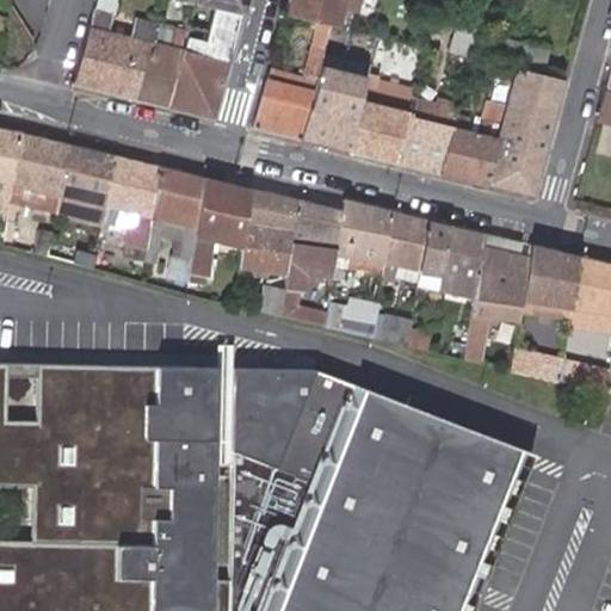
[(96,0),(72,84),(104,92),(121,34),(124,19),(112,16),(116,0),(96,0)]
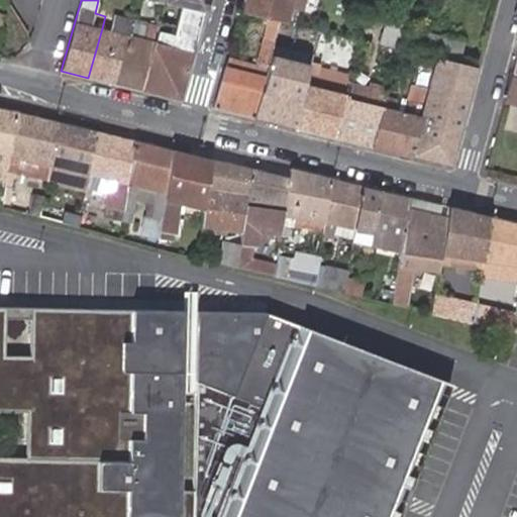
[(204,14),(207,0),(167,0),(175,2),(174,6),(204,14)]
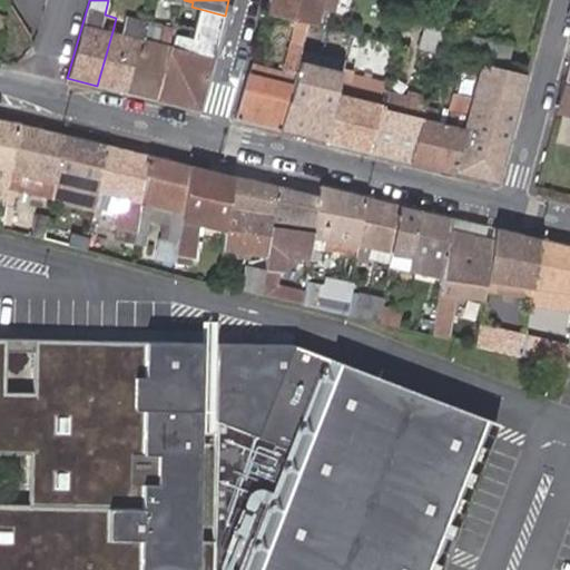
[(269,0),(266,13),(298,21),(305,22),(314,25),(321,0),(269,0)]
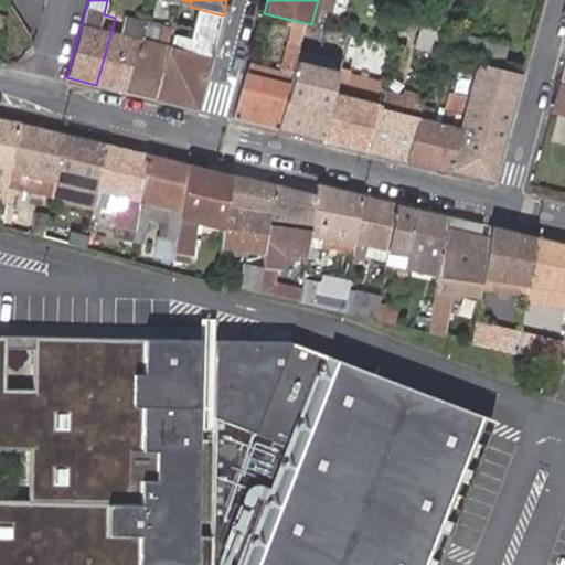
[(115,18),(112,31),(128,36),(132,21),(115,18)]
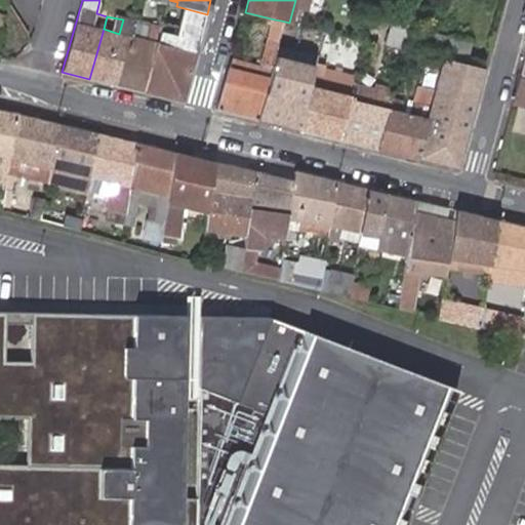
[(362,39),(394,46),(399,24),(368,16),(362,39)]
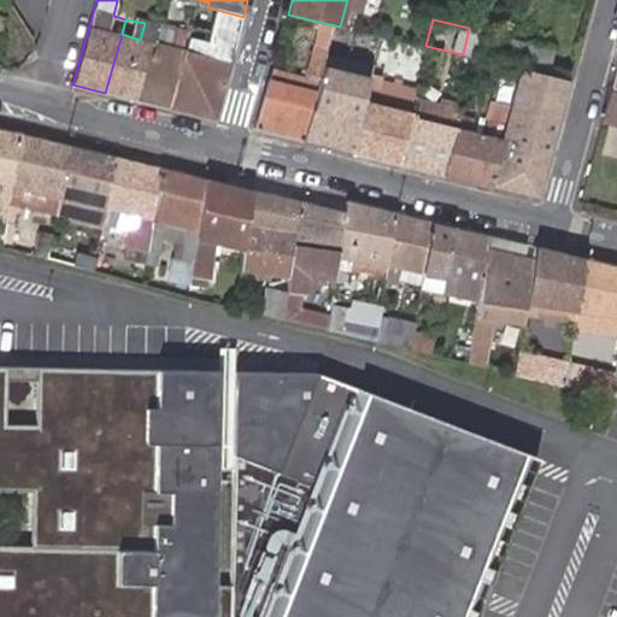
[(504,25),(486,22),(479,51),(550,68),(553,50),(500,37),(504,25)]
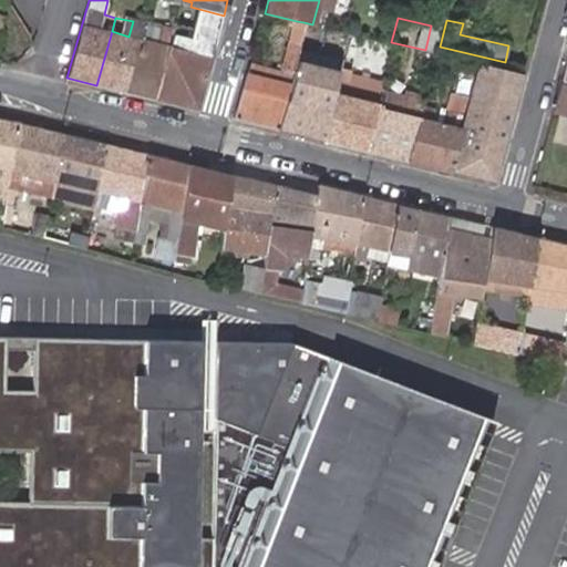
[(96,85),(125,92),(143,23),(133,21),(129,37),(112,31),(96,85)]
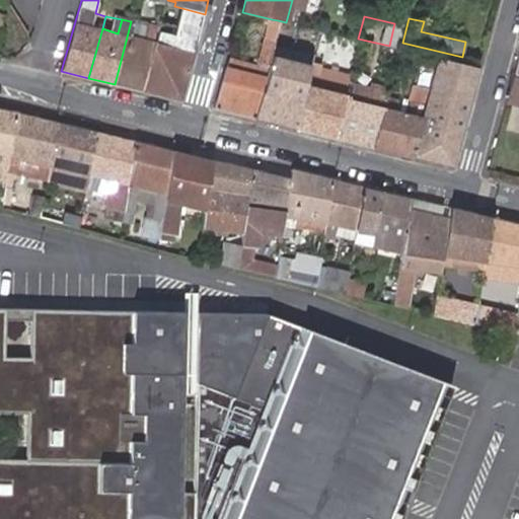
[(230,58),(216,109),(253,119),(272,43),(276,29),(278,20),(272,19),(260,65),(230,58)]
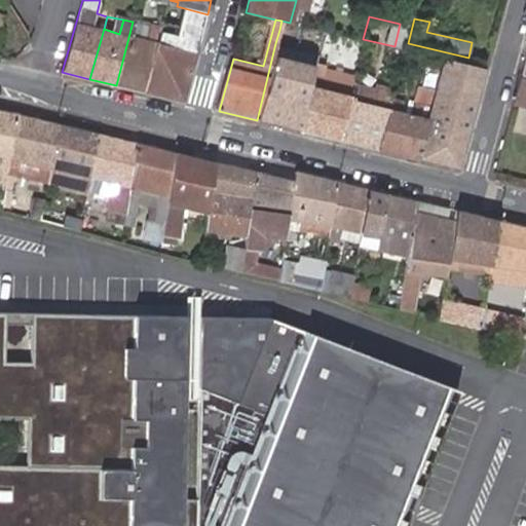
[(290,23),(282,21),(279,30),(290,33),(292,24),(290,23)]
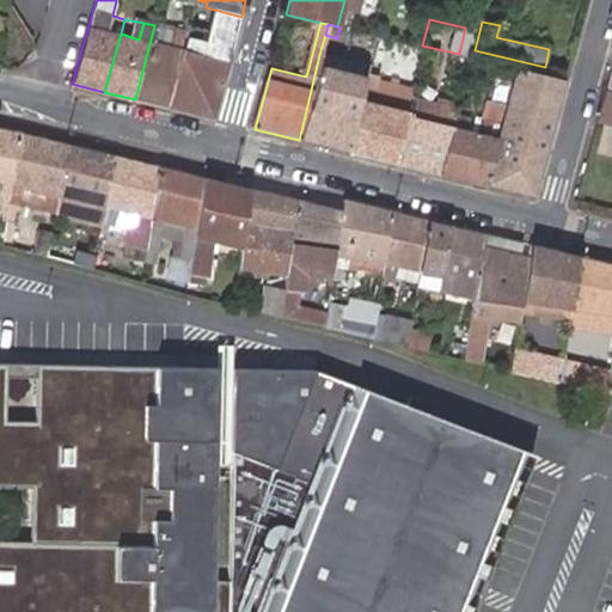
[(135,99),(165,106),(184,35),(185,32),(154,25),(135,99)]
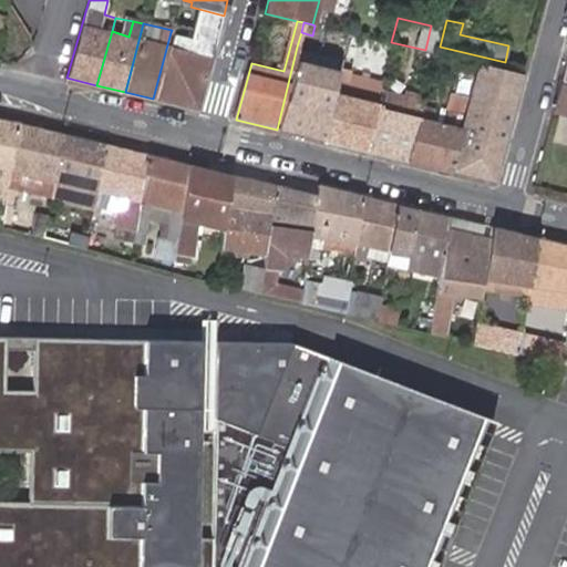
[(197,109),(216,43),(171,32),(153,99),(197,109)]
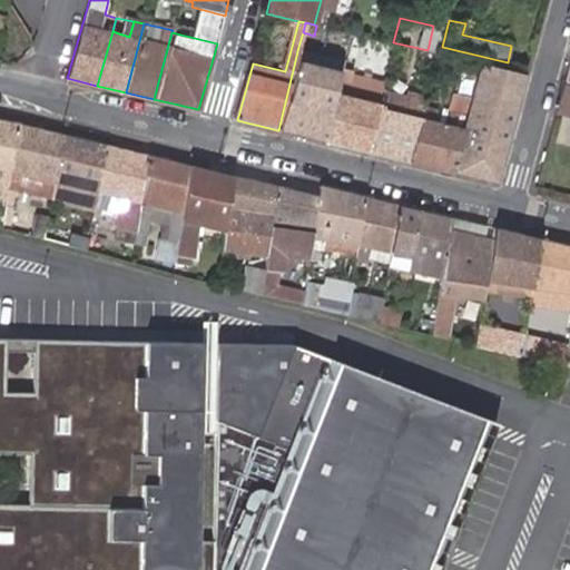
[(337,86),(344,58),(298,47),(278,130),(324,141),(335,96),(337,86)]
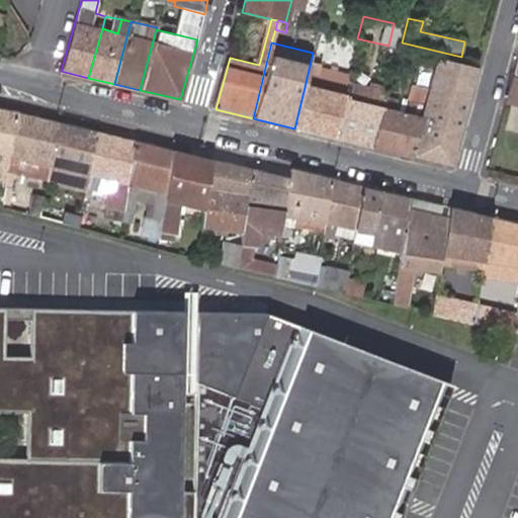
[(450,167),(477,67),(435,57),(425,105),(422,116),(380,107),(371,148),(450,167)]
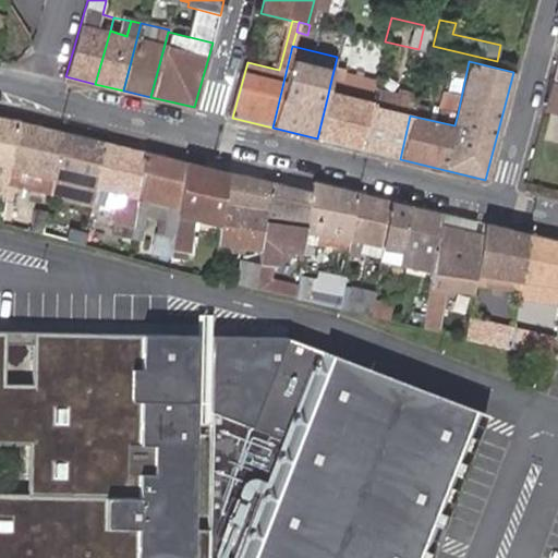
[(373,93),(330,84),(328,94),(370,104),(373,93)]
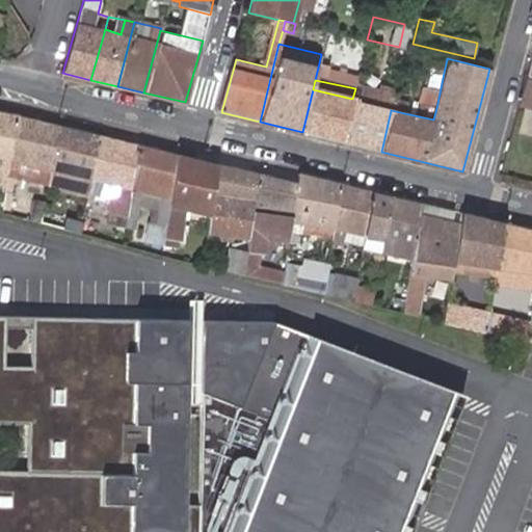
[(531,108),(531,81),(526,80),(519,105),(531,108)]
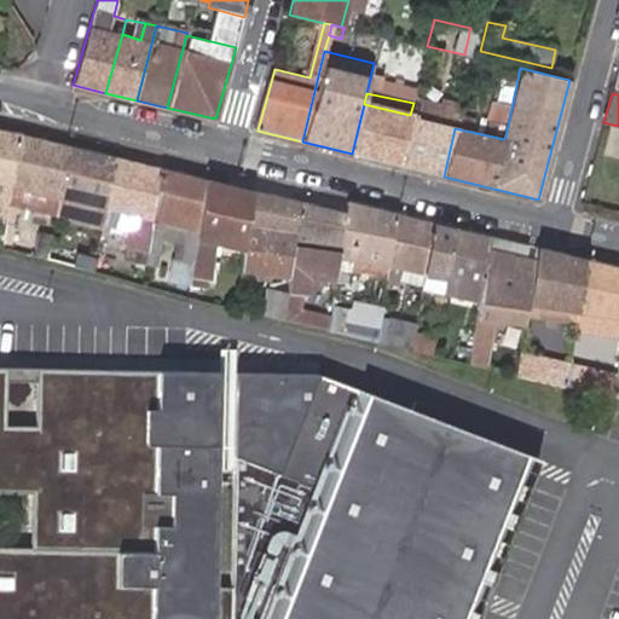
[(399,165),(444,177),(455,128),(458,115),(461,104),(438,99),(435,108),(414,103),(410,115),(399,165)]
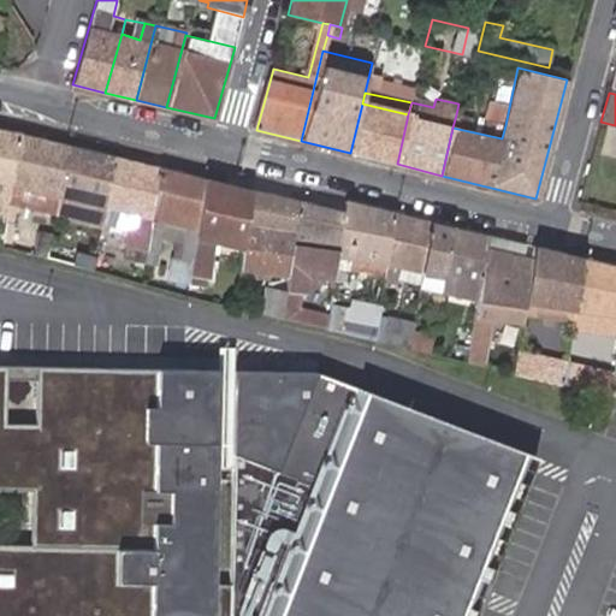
[(408,114),(362,104),(350,153),(397,164),(408,114)]
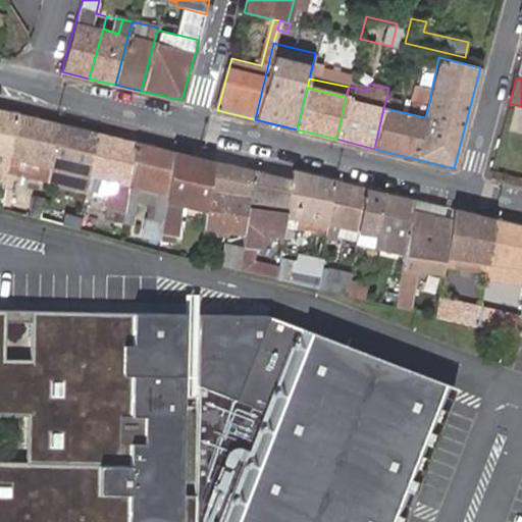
[(428,106),(386,97),(383,108),(425,117),(428,106)]
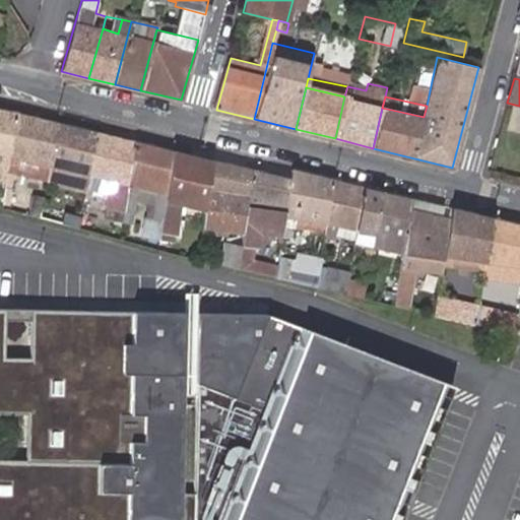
[(0,109),(0,158),(8,160),(15,113),(0,109)]
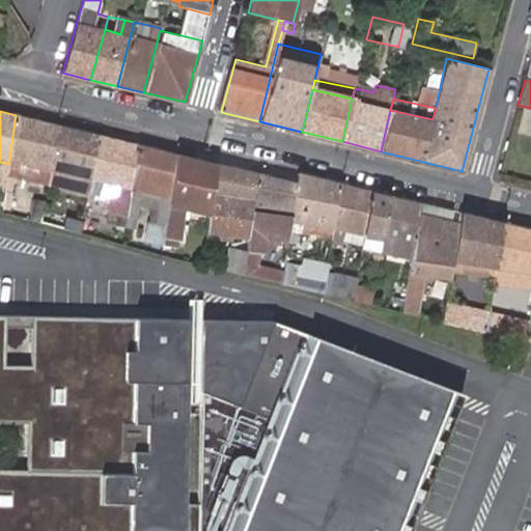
[(16,115),(8,164),(50,169),(57,126),(16,114),(16,115)]
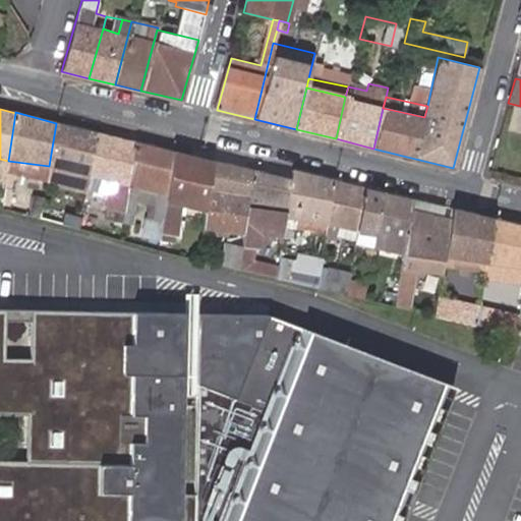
[(49,166),(47,181),(56,182),(58,168),(73,171),(81,172),(79,187),(87,188),(96,132),(56,123),(49,166)]
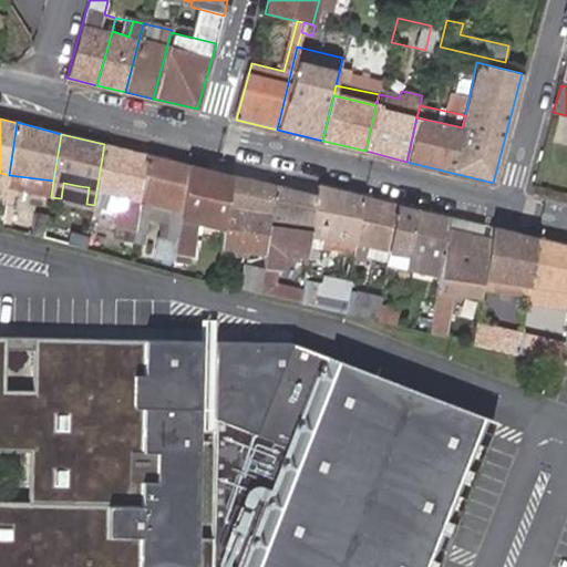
[(104,144),(94,205),(129,210),(126,226),(136,227),(146,155),(104,144)]
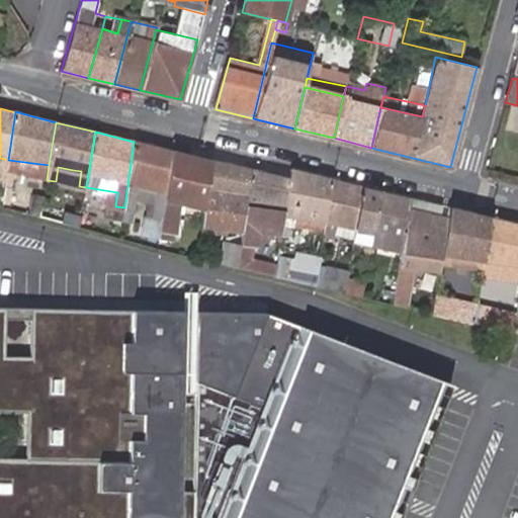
[(134,142),(124,207),(133,208),(135,194),(137,180),(156,183),(154,197),(148,196),(143,231),(161,234),(164,214),(168,185),(173,152),(134,142)]
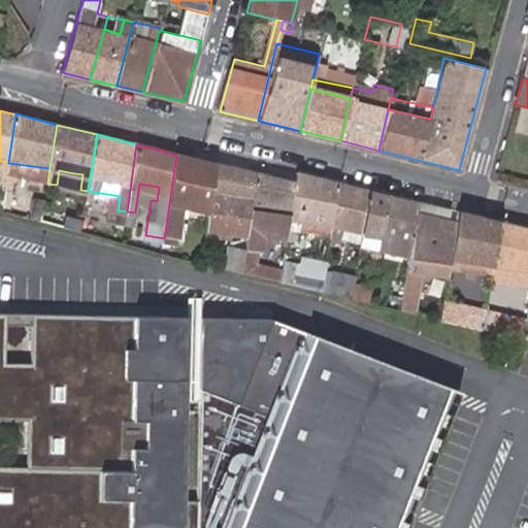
[(176,155),(171,189),(188,191),(212,195),(217,164),(176,155)]
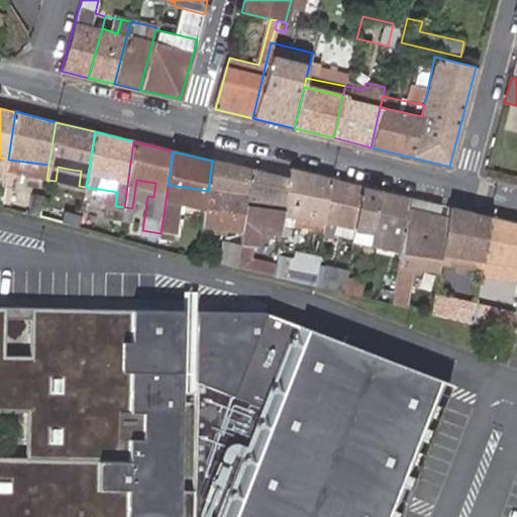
[(8,160),(6,173),(46,180),(48,165),(8,160)]
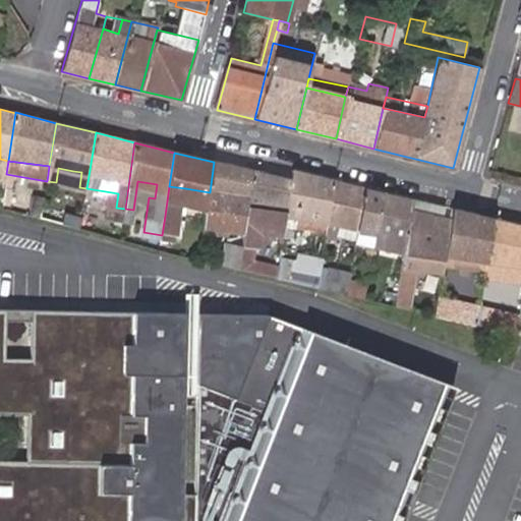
[(210,192),(205,228),(244,234),(252,171),(214,162),(210,192)]
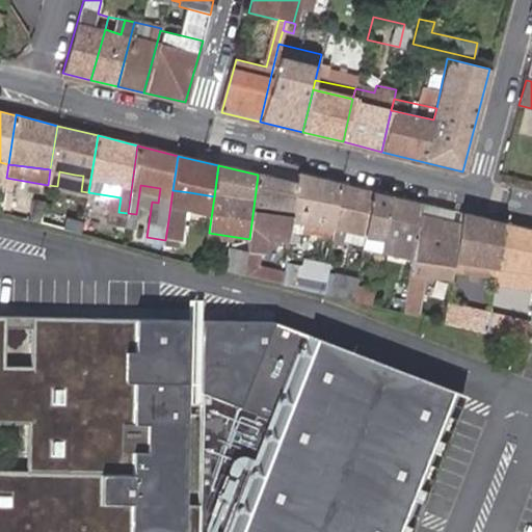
[(73,189),(75,175),(59,171),(57,186),(73,189)]
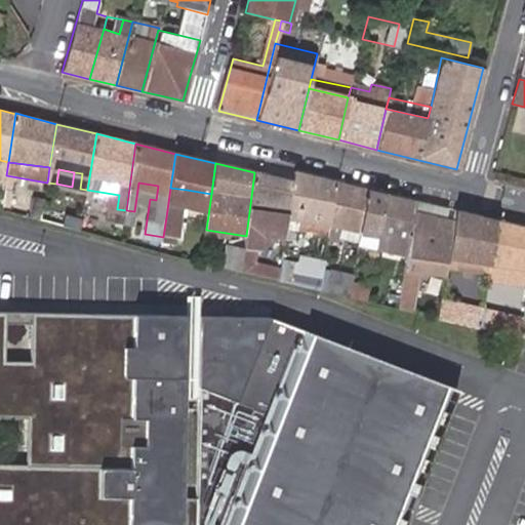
[(335,179),(294,171),(293,182),(287,230),(285,239),(298,241),(300,232),(318,235),(320,220),(330,223),(331,213),(335,179)]
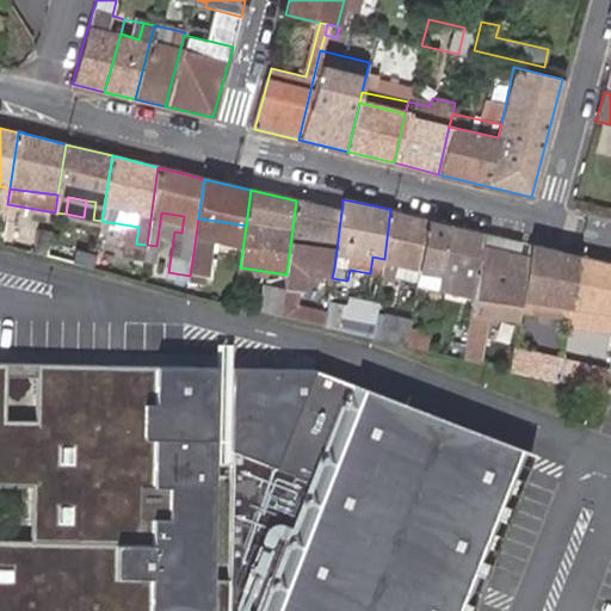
[(296,201),(287,275),(301,277),(307,244),(320,246),(319,265),(334,267),(341,211),(296,201)]
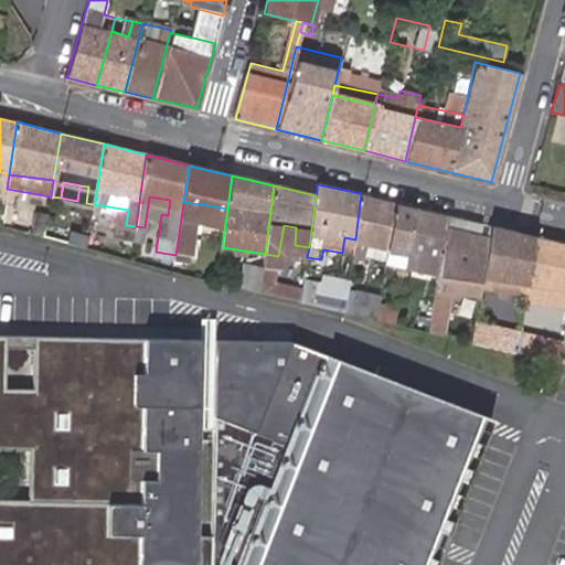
[(356,230),(388,235),(394,200),(361,193),(356,230)]
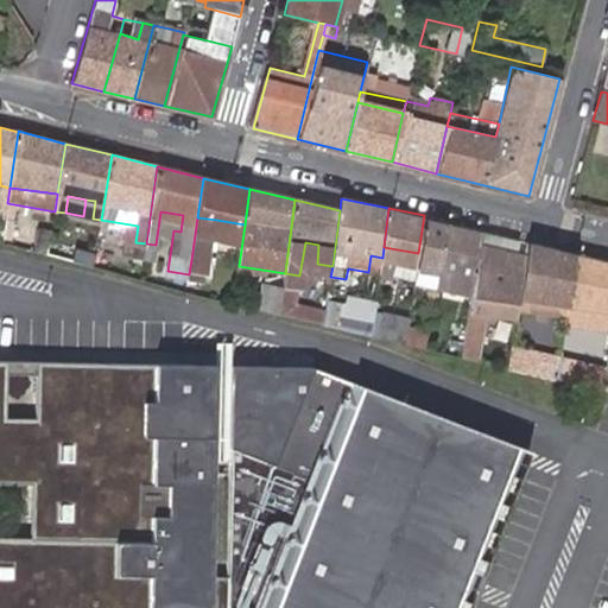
[(158,228),(173,230),(181,232),(183,215),(160,211),(158,228)]
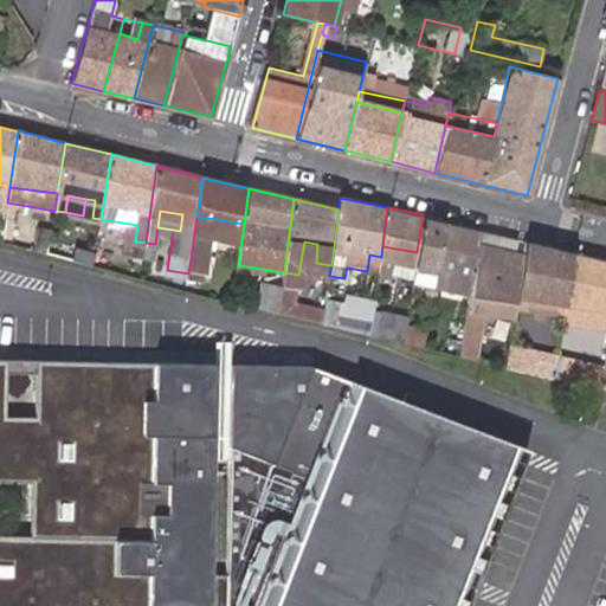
[(417,252),(416,263),(439,266),(446,223),(423,214),(417,252)]
